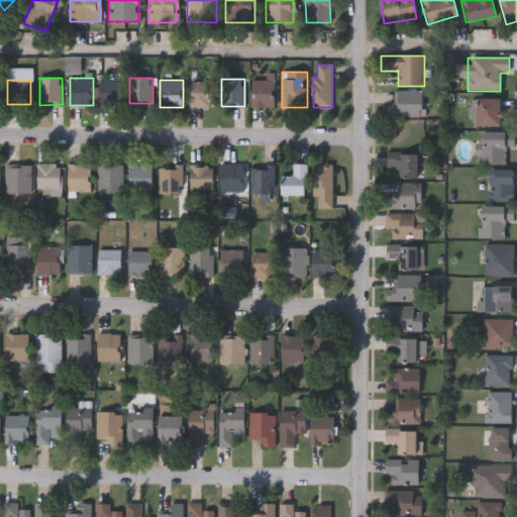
[(100,104),(100,81),(123,81),(123,104),(100,104)]
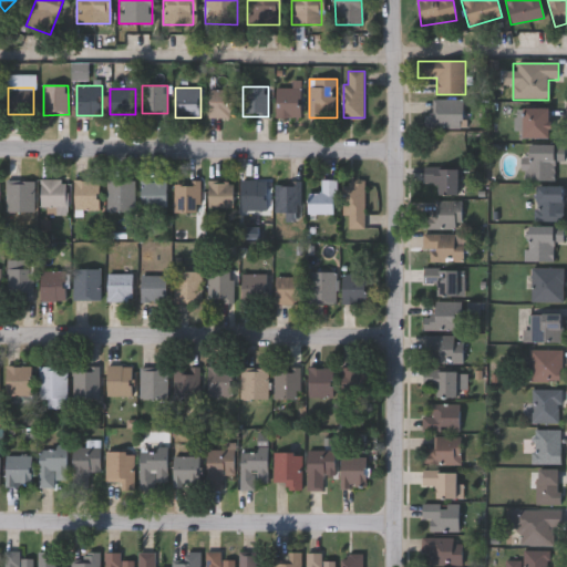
[(302,89),(302,117),(277,117),(277,89),(302,89)]
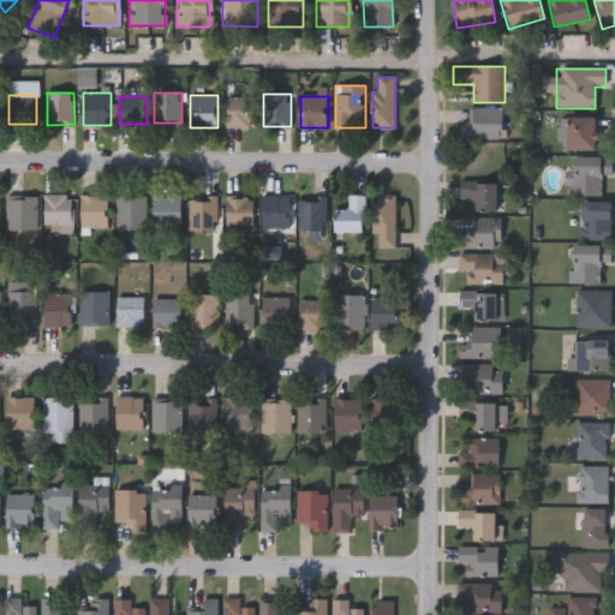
[(228,97),(255,97),(255,127),(228,127),(228,97)]
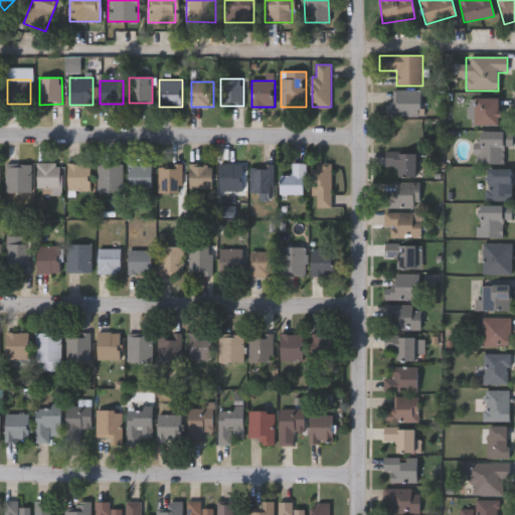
[(420,117),(391,117),(391,91),(420,91),(420,117)]
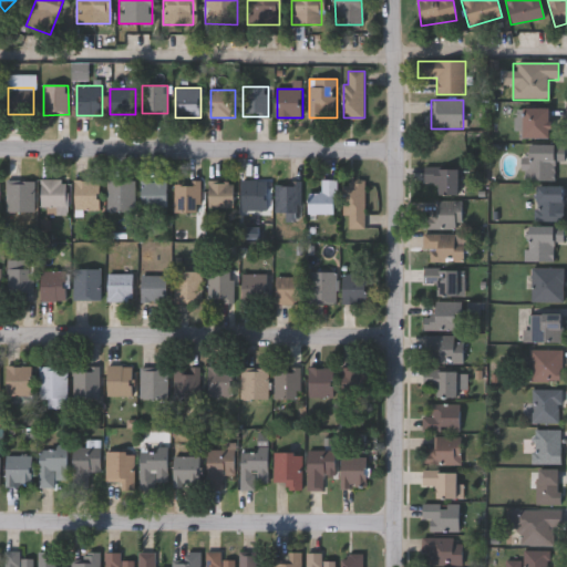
[(552,109),(552,140),(524,140),(524,109),(552,109)]
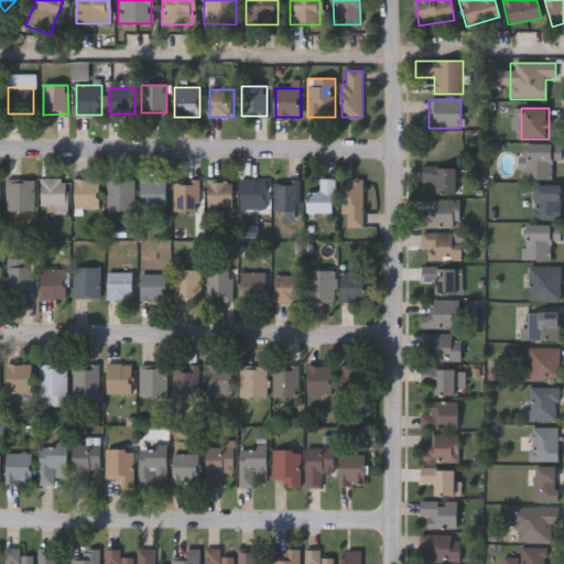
[(562,161),(551,161),(551,180),(521,180),(521,145),(562,145),(562,161)]
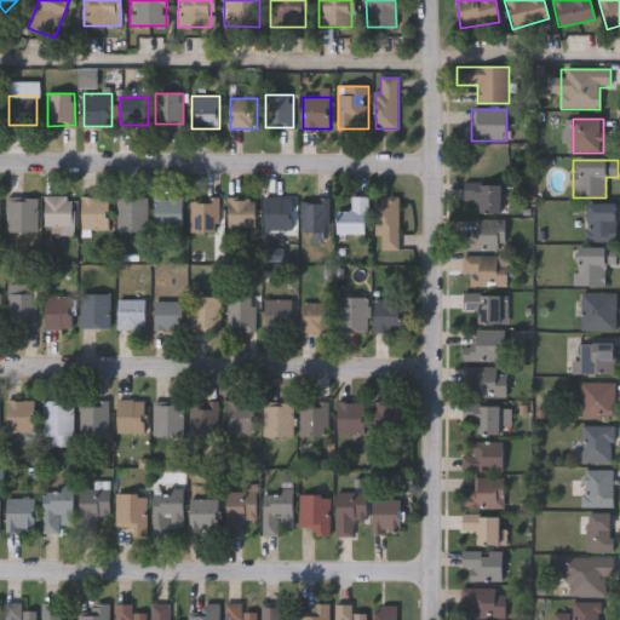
[(478,214),(478,201),(463,201),(463,183),(503,183),(503,214),(478,214)]
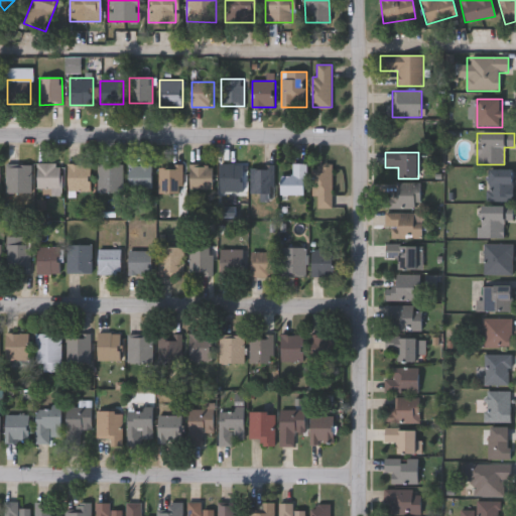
[(37,188),(37,163),(60,163),(60,194),(51,194),(51,188),(37,188)]
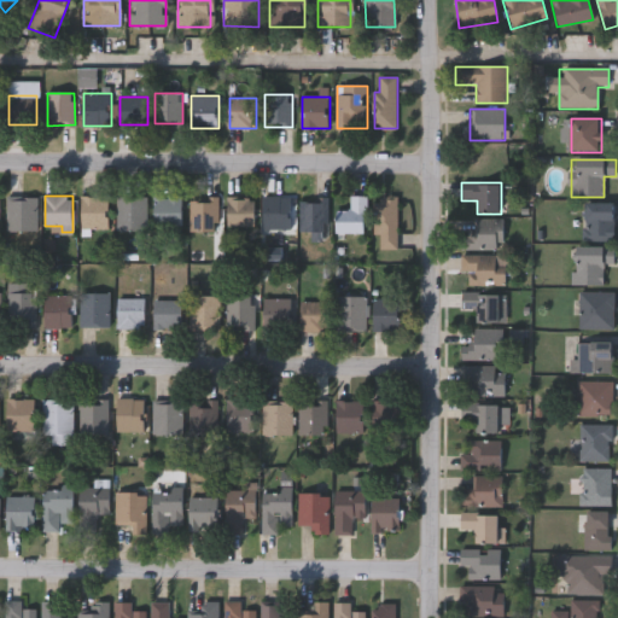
[(82,228),(82,197),(109,197),(109,228),(82,228)]
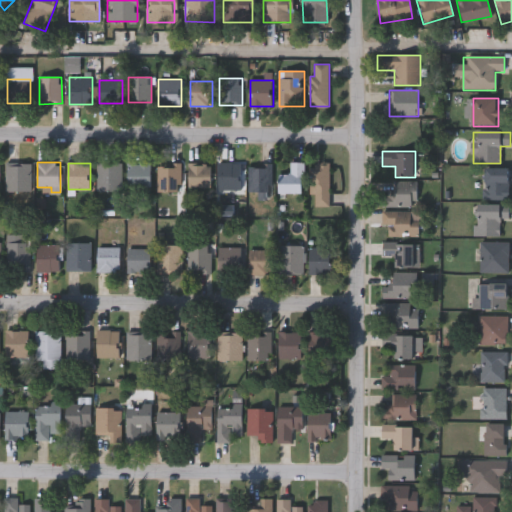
[(128,163),(151,163),(151,188),(128,188),(128,163)]
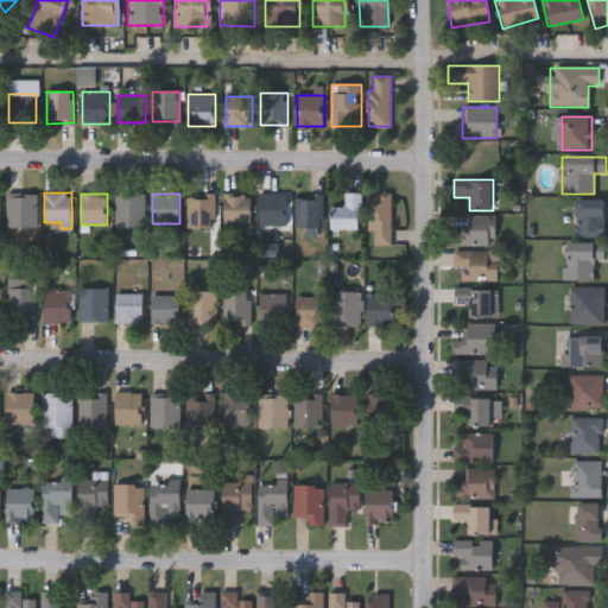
[(188,228),(188,194),(215,194),(215,228),(188,228)]
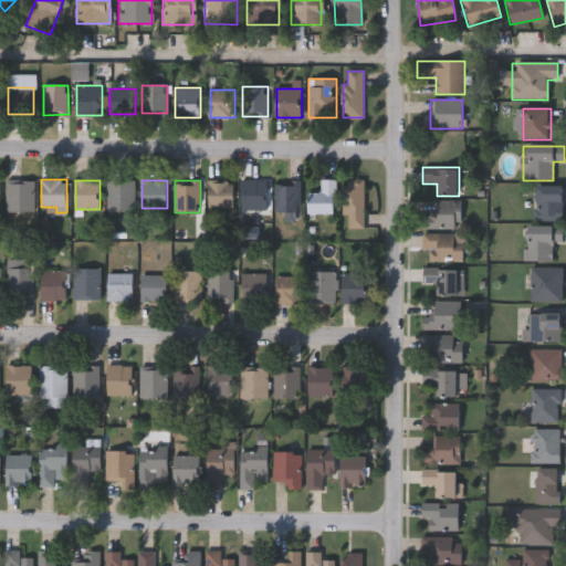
[(209,207),(209,180),(234,180),(234,207),(209,207)]
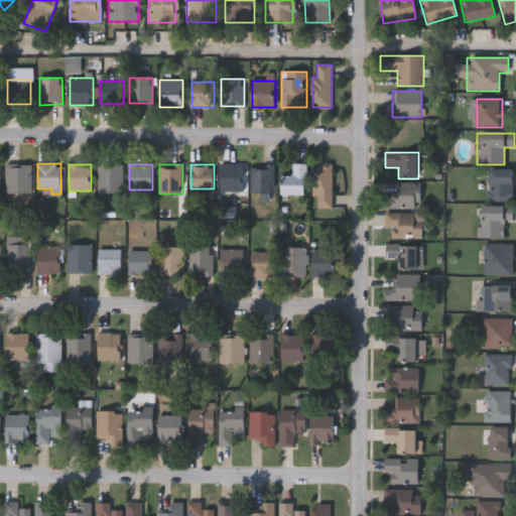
[(245,164),(245,194),(221,194),(221,164),(245,164)]
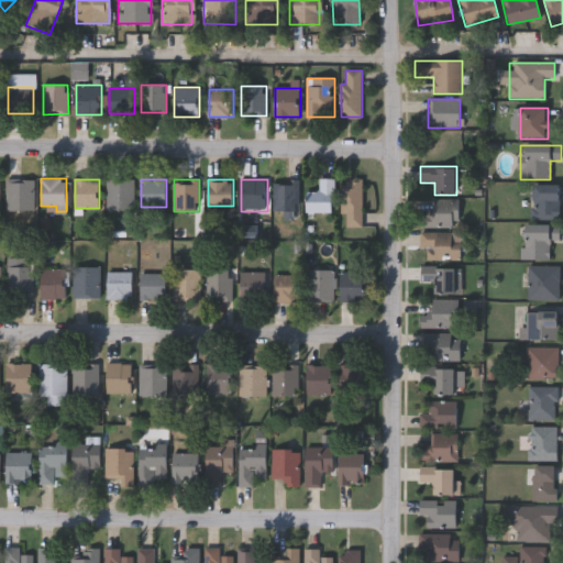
[(335,213),(309,213),(309,191),(319,191),(319,179),(335,179),(335,213)]
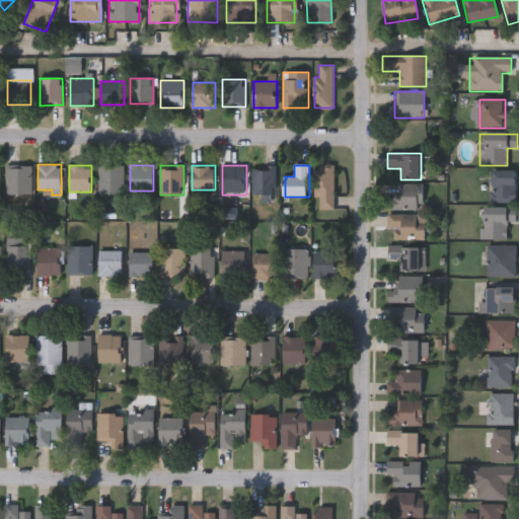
[(30,166),(30,195),(6,195),(6,166),(30,166)]
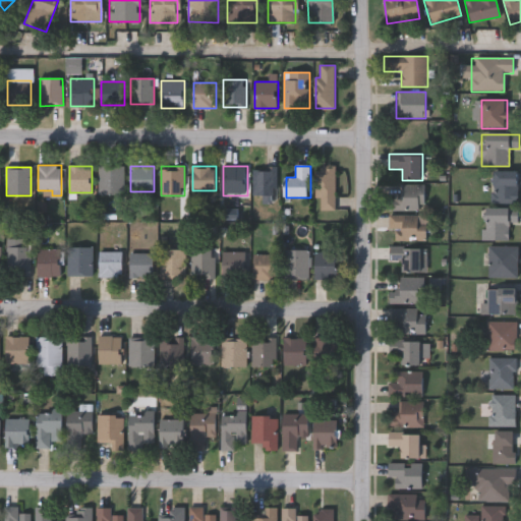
[(99,167),(124,167),(124,195),(99,195),(99,167)]
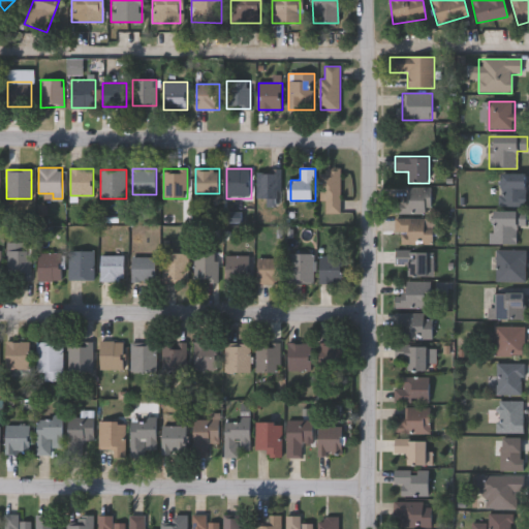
[(340,214),(325,214),(325,201),(322,201),(322,169),(340,169),(340,214)]
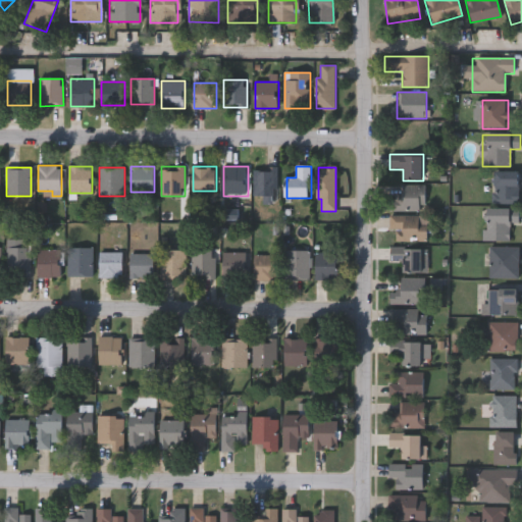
[(254,197),(254,169),(277,169),(277,197),(254,197)]
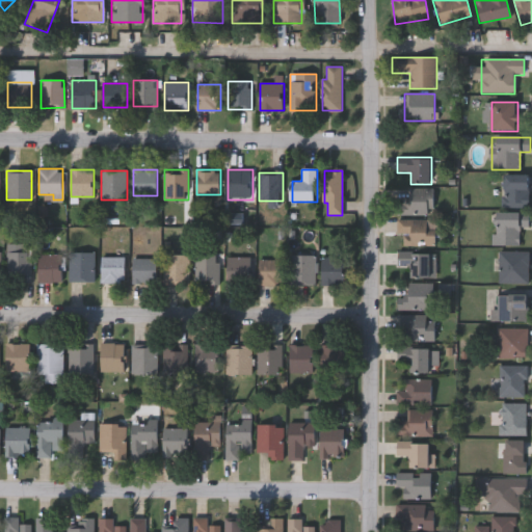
[(530,175),(530,208),(502,208),(502,175),(530,175)]
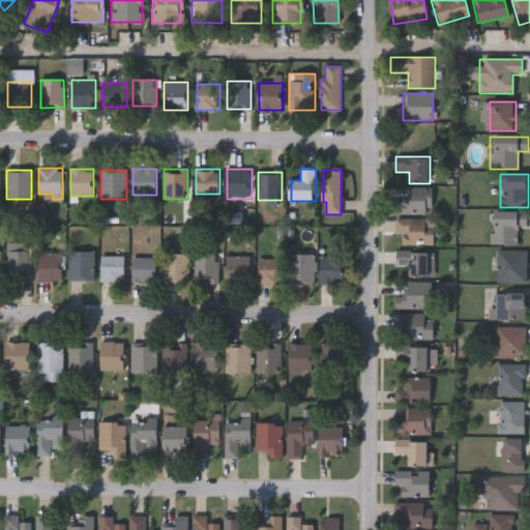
[(401,188),(432,188),(432,214),(401,214),(401,188)]
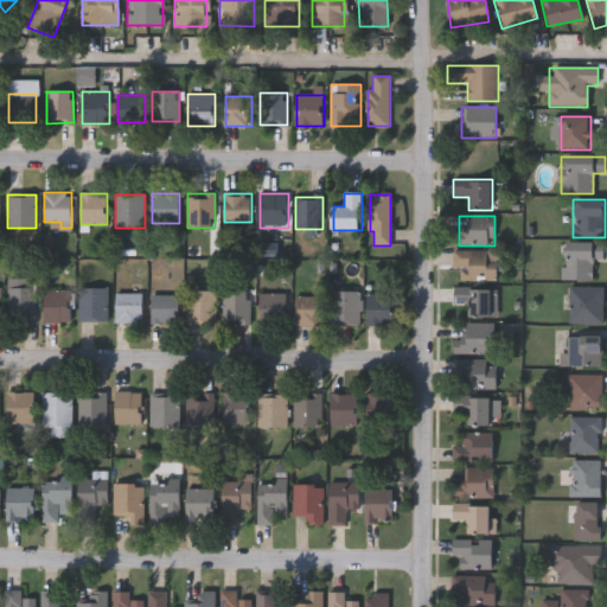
[(563,242),(602,242),(602,262),(592,262),(592,280),(563,280),(563,242)]
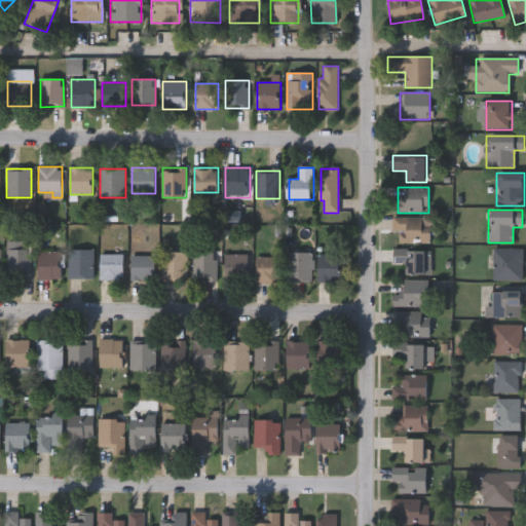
[(430,218),(430,242),(393,242),(393,218),(430,218)]
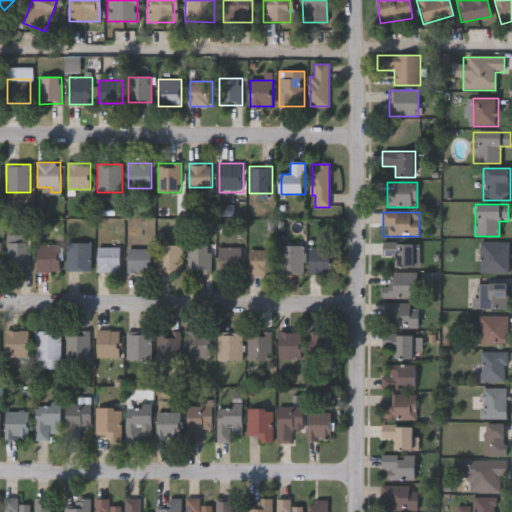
[(479,273),(479,242),(508,242),(508,273),(479,273)]
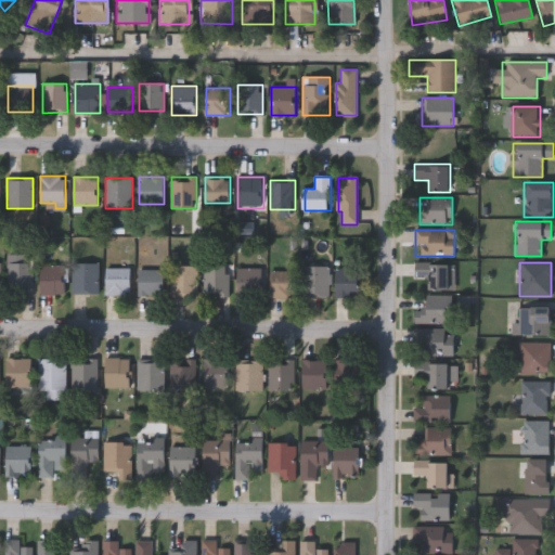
[(72,294),(72,263),(99,263),(99,294),(72,294)]
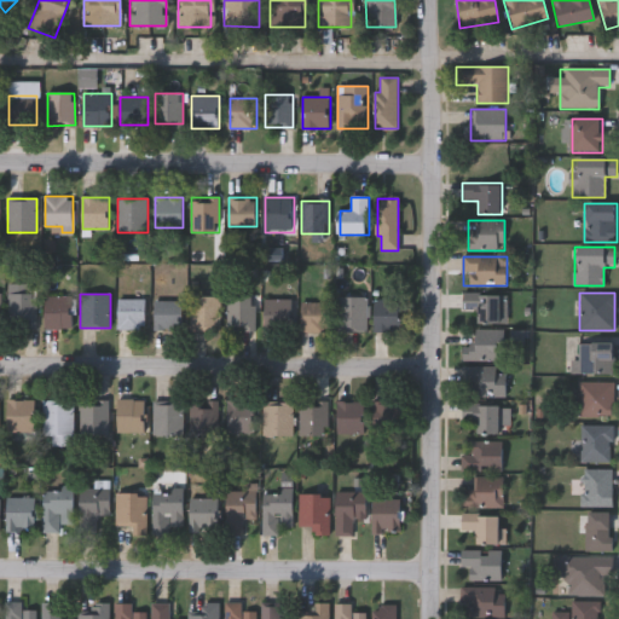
[(507,295),(507,324),(476,324),(476,311),(462,311),(462,295),(507,295)]
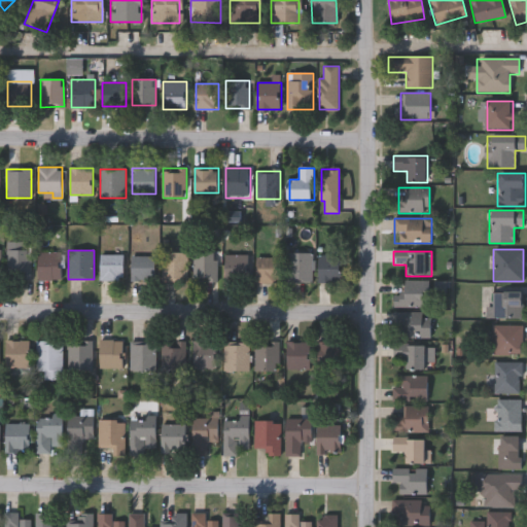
[(61,252),(61,280),(37,280),(37,252),(61,252)]
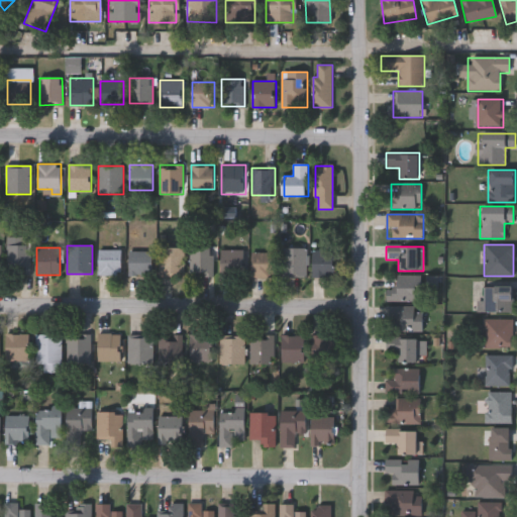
[(190,247),(213,248),(212,275),(190,275),(190,247)]
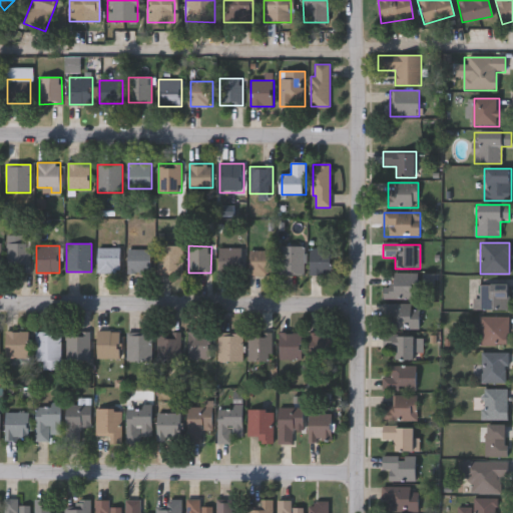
[(182,246),(182,274),(157,274),(157,246),(182,246)]
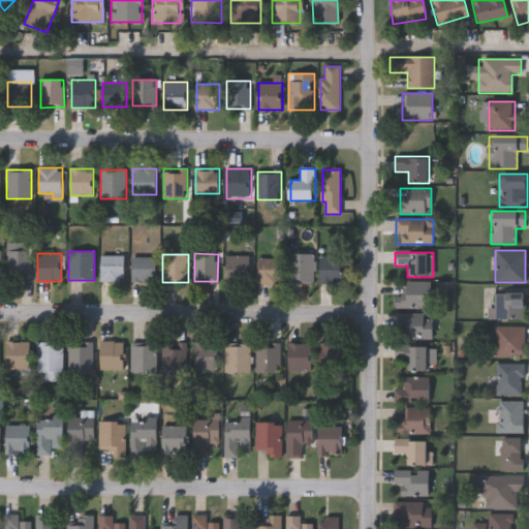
[(313,254),(313,283),(288,283),(288,254),(313,254)]
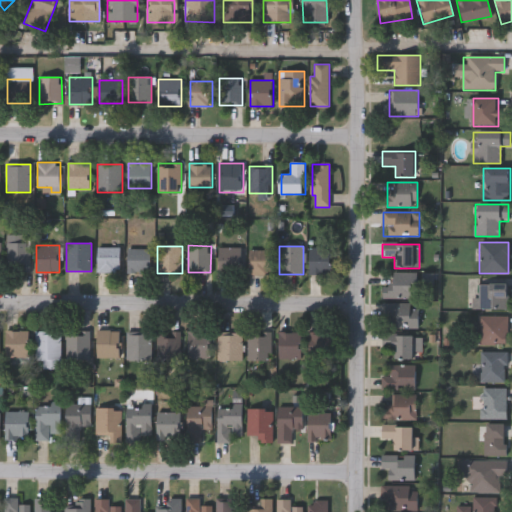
[(120,248),(120,272),(97,272),(97,248),(120,248)]
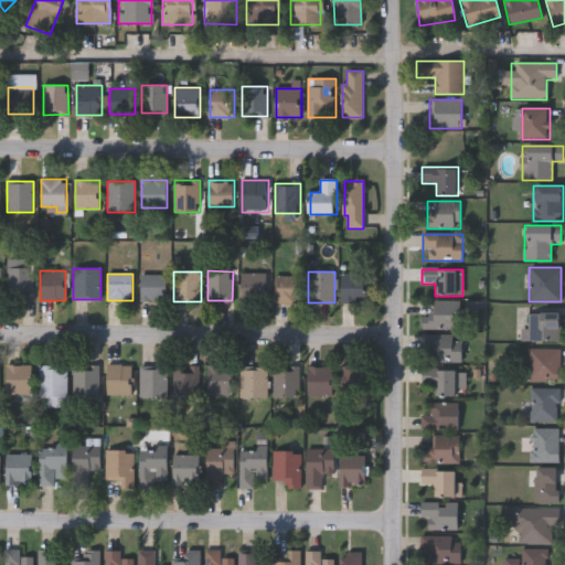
[(242,302),(242,274),(267,274),(267,302),(242,302)]
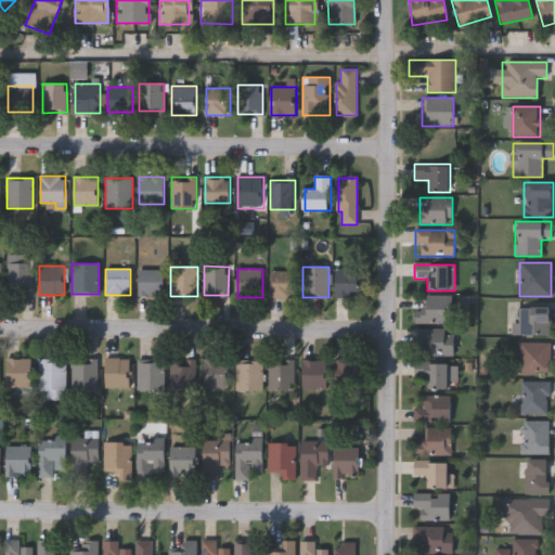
[(361,298),(335,298),(335,269),(361,269),(361,298)]
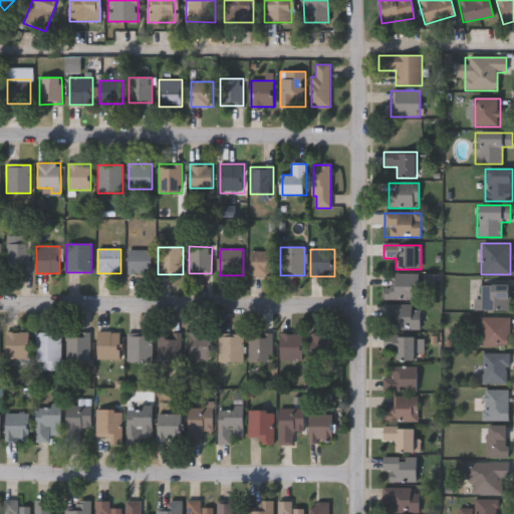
[(152,250),(152,274),(127,274),(127,250),(152,250)]
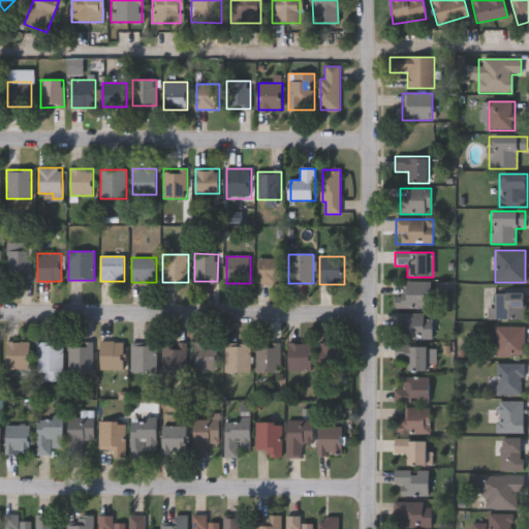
[(280,258),(280,284),(257,284),(257,258),(280,258)]
